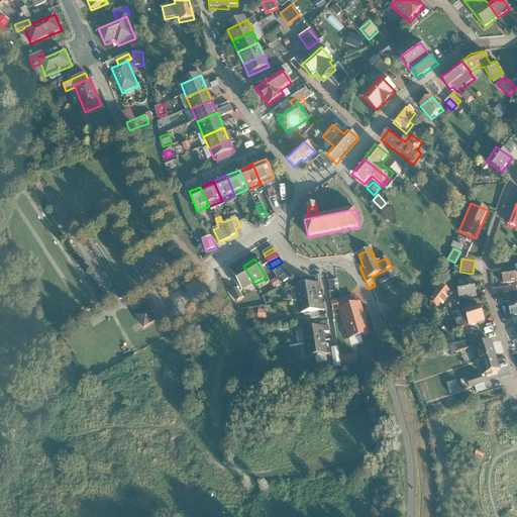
[(272,269),(275,274),(285,269),(282,263),(272,269)]
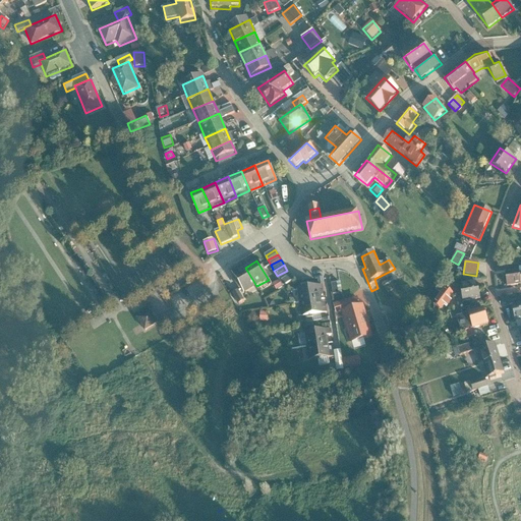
[(256,286),(245,268),(232,275),(244,294),(256,286)]
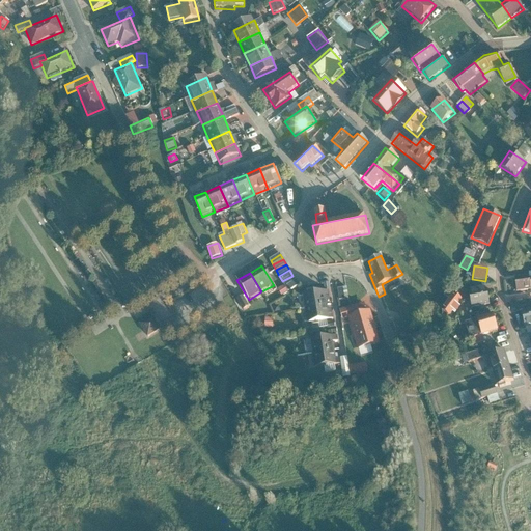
[(282,281),(285,286),(296,281),(292,276),(282,281)]
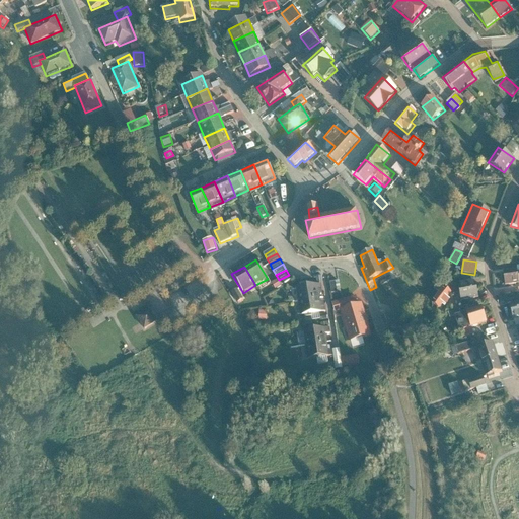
[(518,272),(504,273),(505,286),(518,284),(518,272),(518,273),(518,272)]
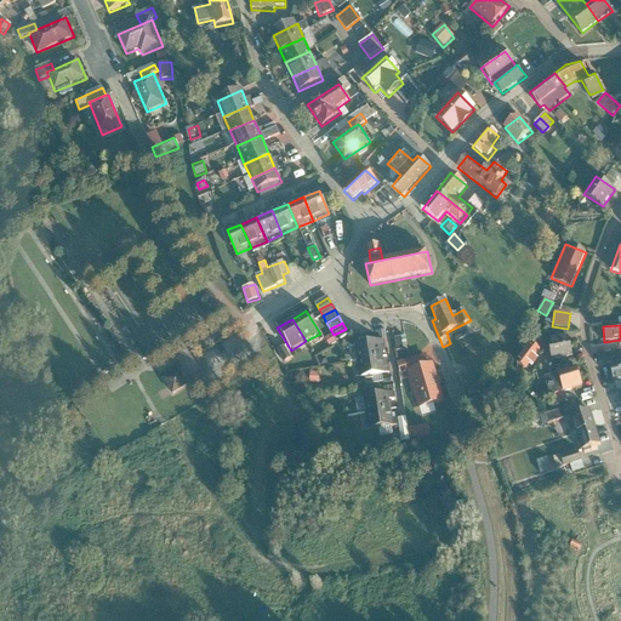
[(346,329),(334,335),(337,341),(349,335),(346,329)]
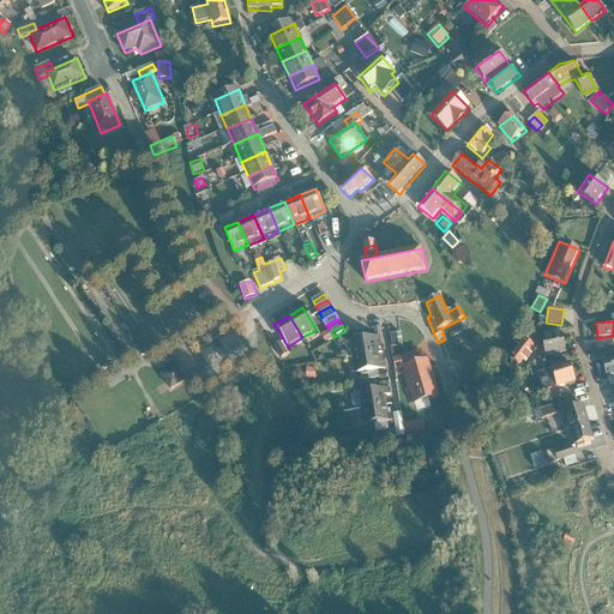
[(333,337),(330,331),(324,335),(326,341),(333,337)]
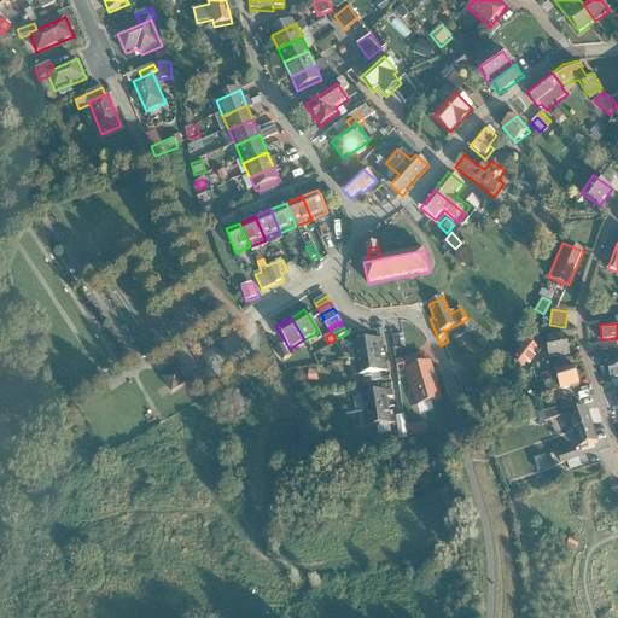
[(402,336),(394,337),(396,349),(404,348),(402,336)]
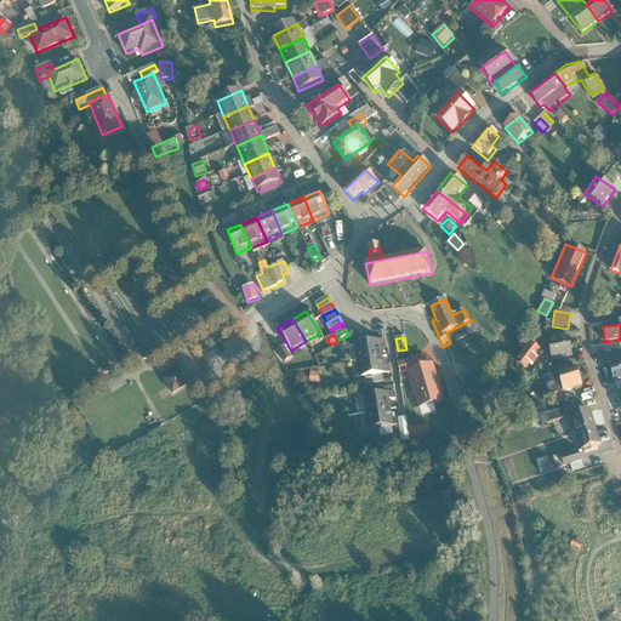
[(571,340),(550,343),(552,363),(574,359),(571,340)]
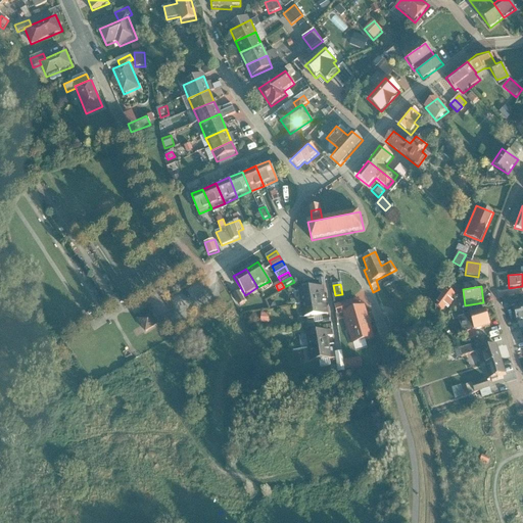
[(298,291),(300,303),(322,299),(320,287),(298,291)]
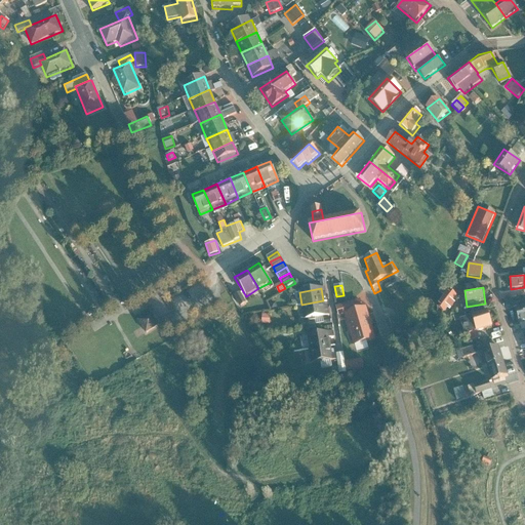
[(437,304),(435,306),(444,313),(448,308),(450,310),(455,304),(453,301),(457,297),(448,290),(446,293),(443,291),(435,301),(437,304)]
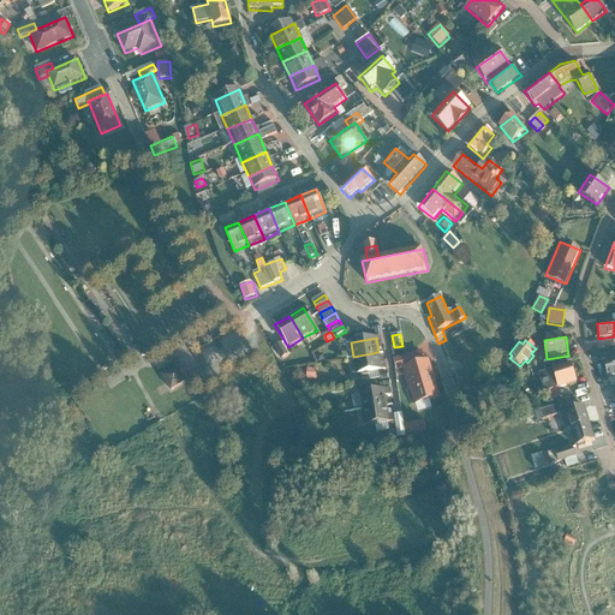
[(288,354),(282,342),(275,347),(280,358),(288,354)]
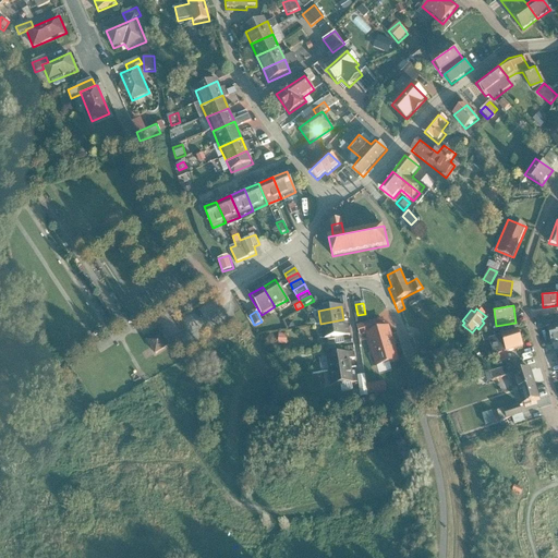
[(343,319),(320,324),(324,338),(346,334),(343,319)]
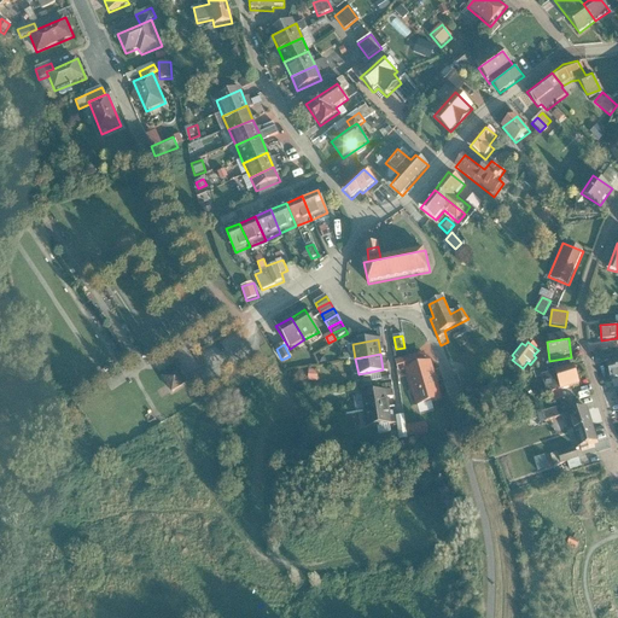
[(442,400),(431,362),(406,371),(417,407),(442,400)]
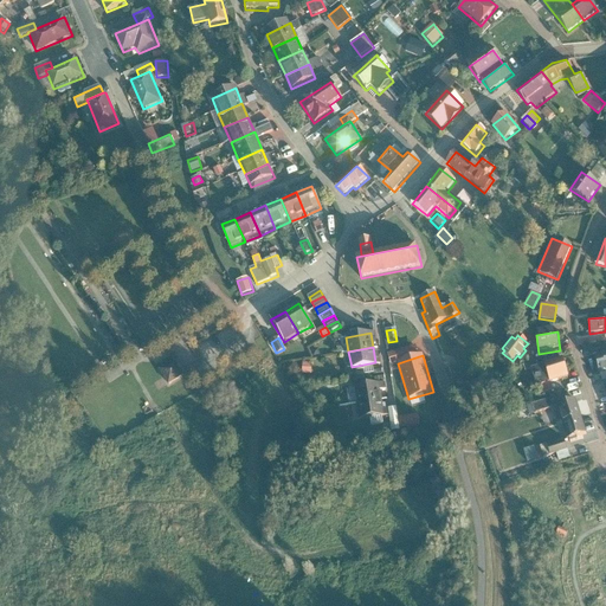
[(563,360),(532,371),(537,389),(550,385),(569,380),(563,360)]
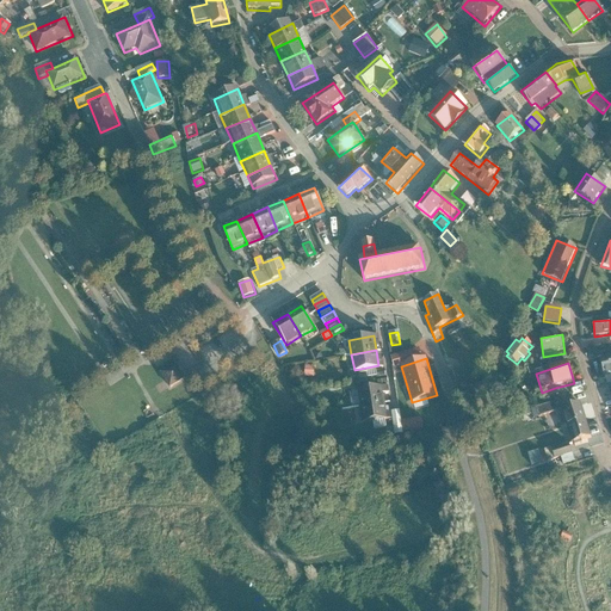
[(186,381),(178,365),(164,374),(173,389),(186,381)]
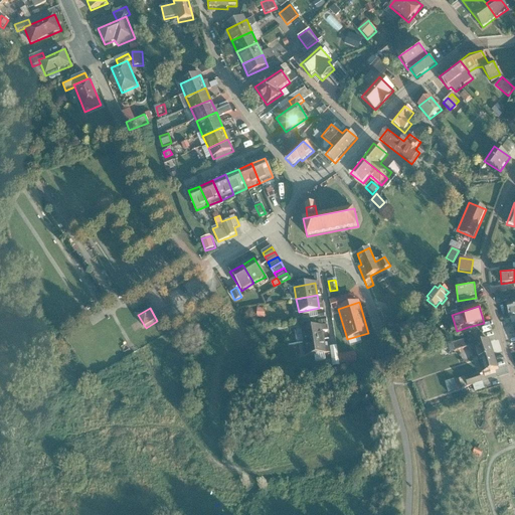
[(385,313),(378,315),(381,323),(388,321),(385,313)]
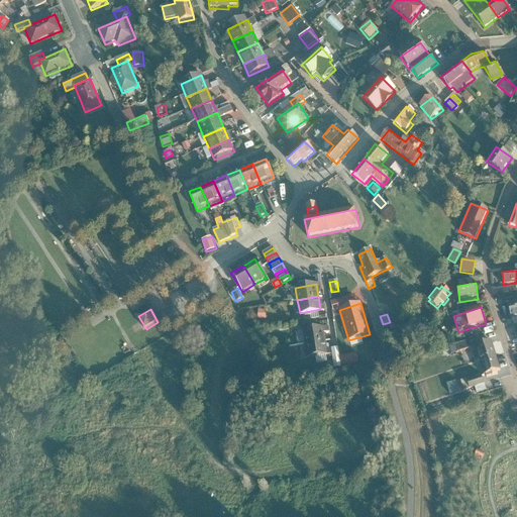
[(301,331),(304,344),(326,340),(324,327),(301,331)]
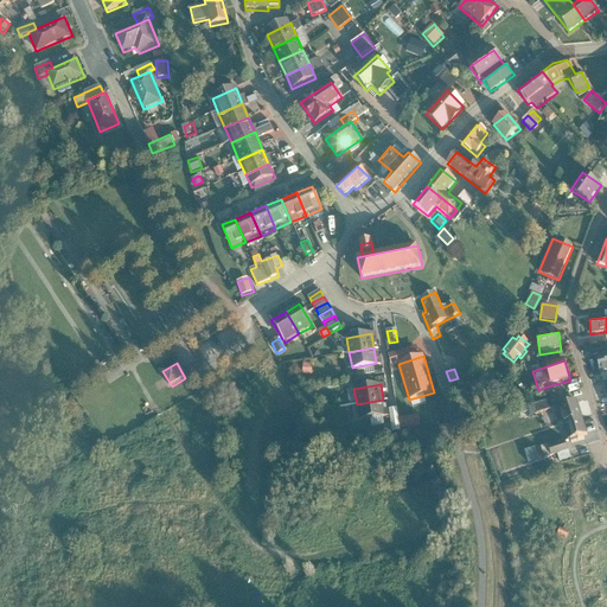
[(554,393),(551,385),(538,390),(541,396),(554,393)]
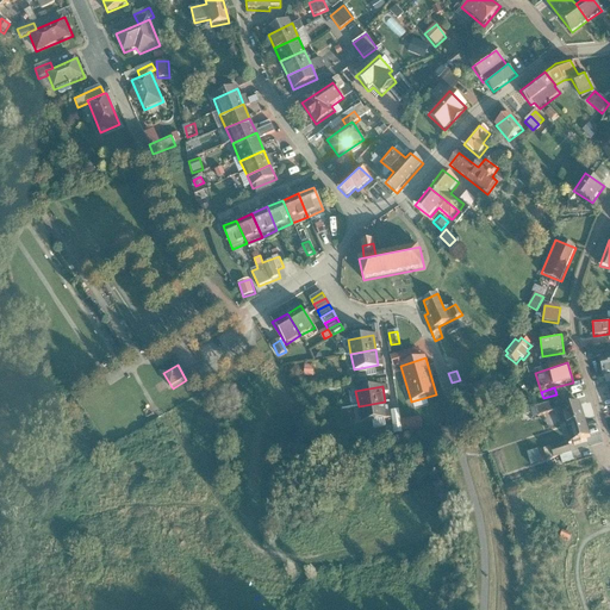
[(385,402),(359,406),(361,424),(387,419),(385,402)]
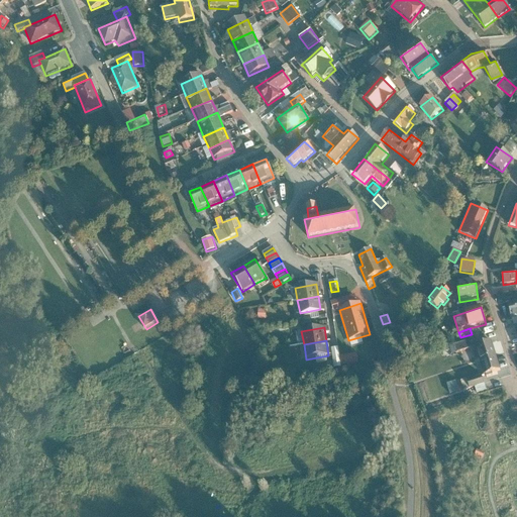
[(471,340),(453,346),(455,354),(474,348),(471,340)]
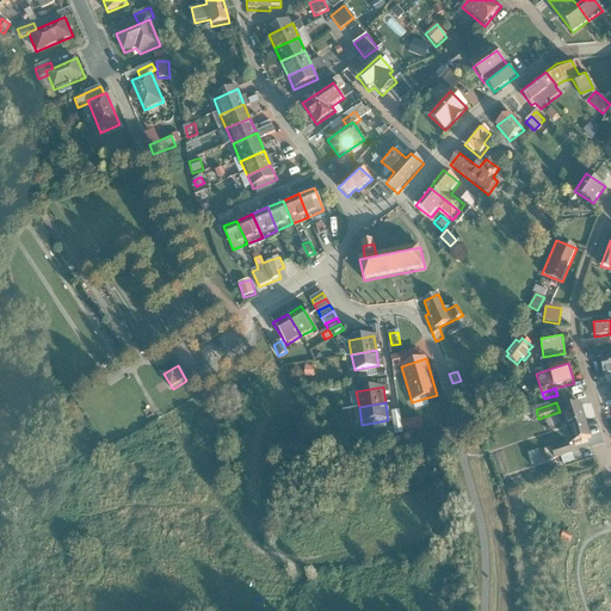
[(561,411),(567,427),(586,421),(580,403),(561,411)]
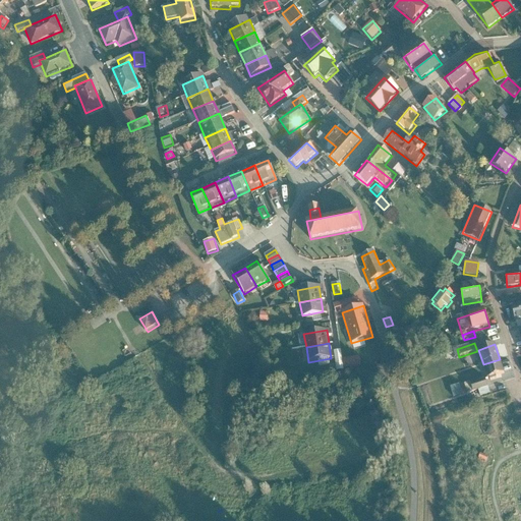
[(344,369),(342,350),(335,351),(338,370),(344,369)]
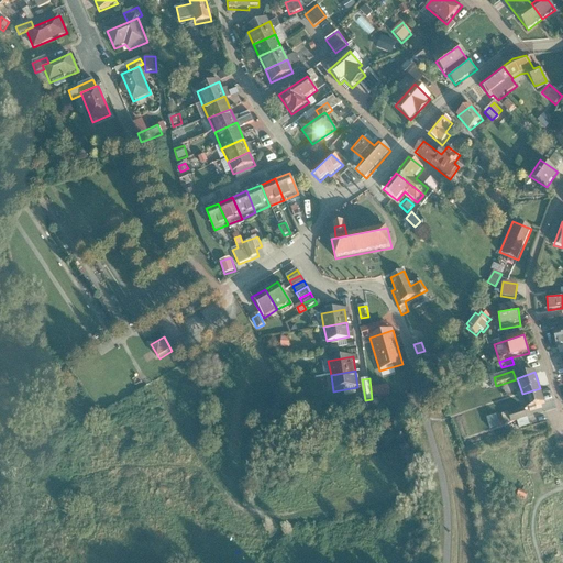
[(388,385),(372,386),(374,397),(389,396),(388,385)]
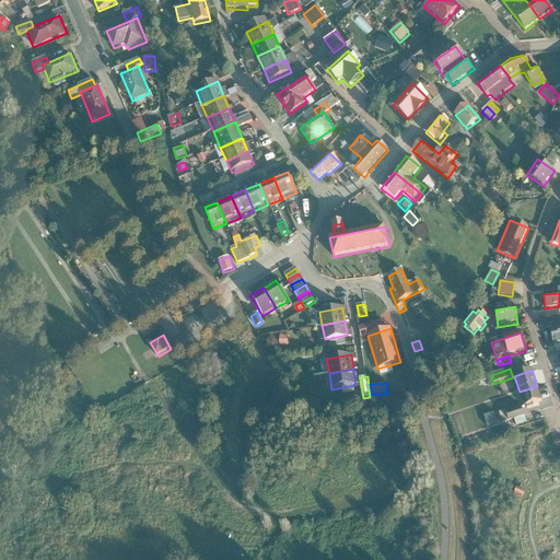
[(537,386),(520,392),(525,408),(543,403),(537,386)]
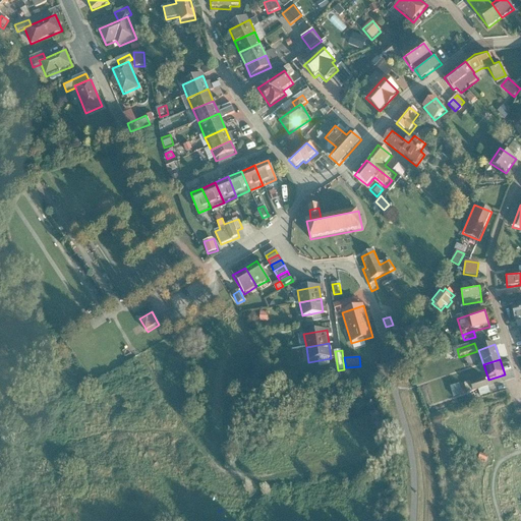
[(471,386),(473,393),(488,388),(486,381),(471,386)]
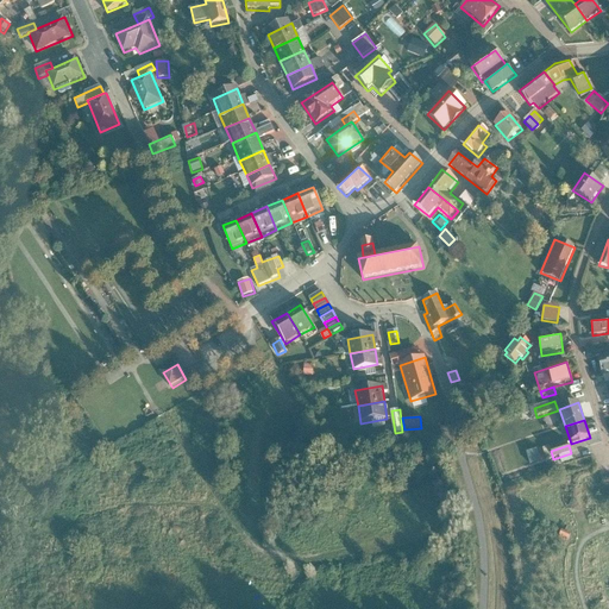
[(535,450),(526,452),(529,465),(539,462),(535,450)]
